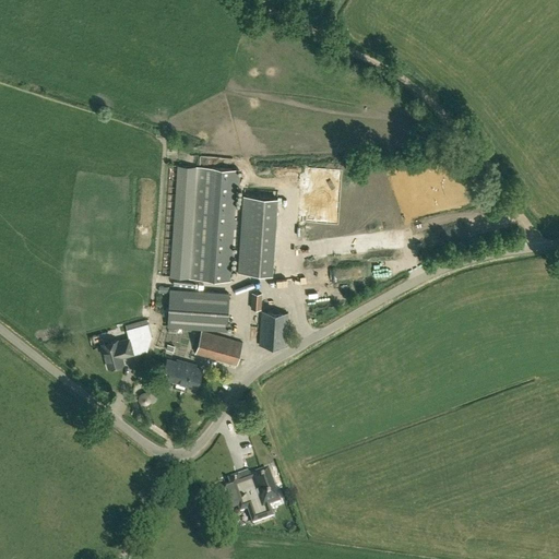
[(169,277),(190,278),(229,281),(236,169),(195,167),(177,166),(169,277)]
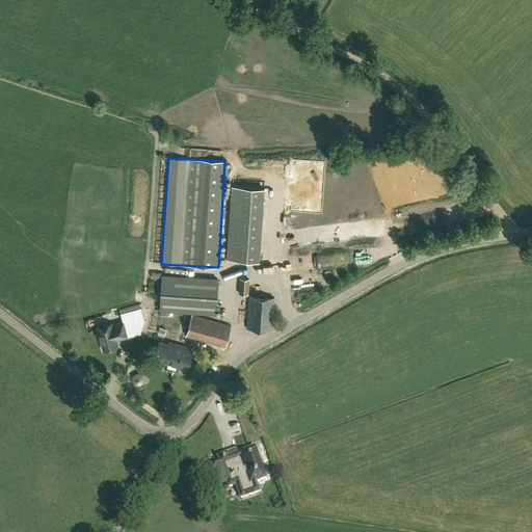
[(263,188),(231,186),(227,259),(259,261),(263,188)]
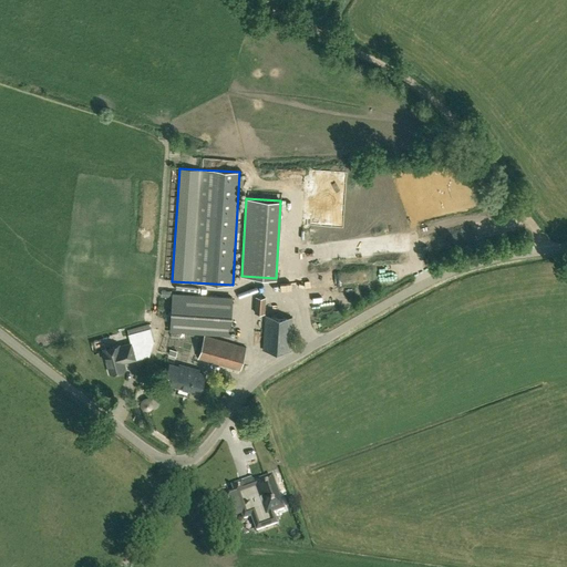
[(230,334),(233,298),(173,294),(171,330),(230,334)]
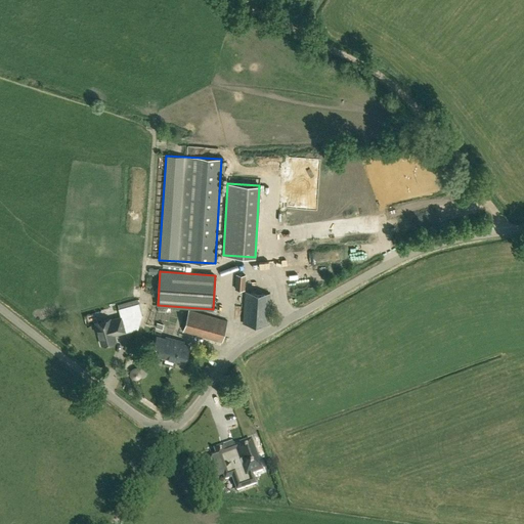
[(245,290),(246,275),(236,274),(235,289),(245,290)]
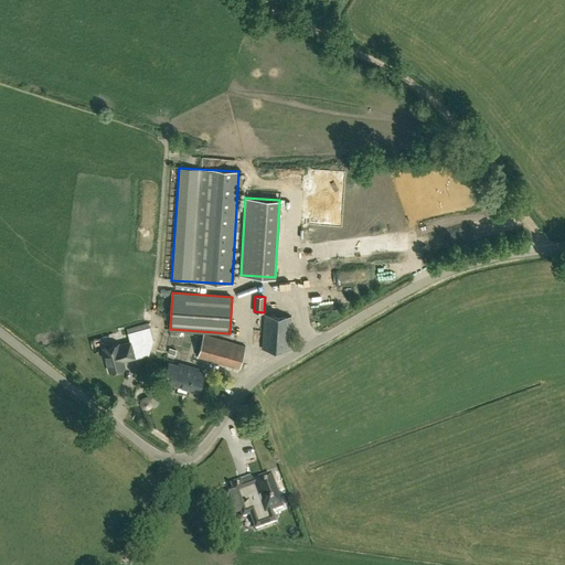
[(289,351),(291,317),(265,315),(263,349),(289,351)]
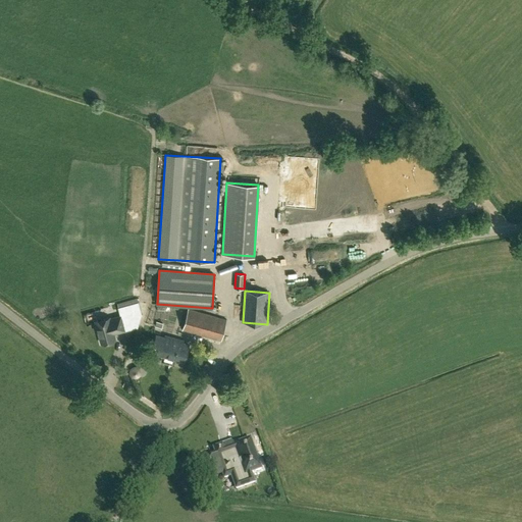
[(221,341),(227,320),(189,309),(183,330),(221,341)]
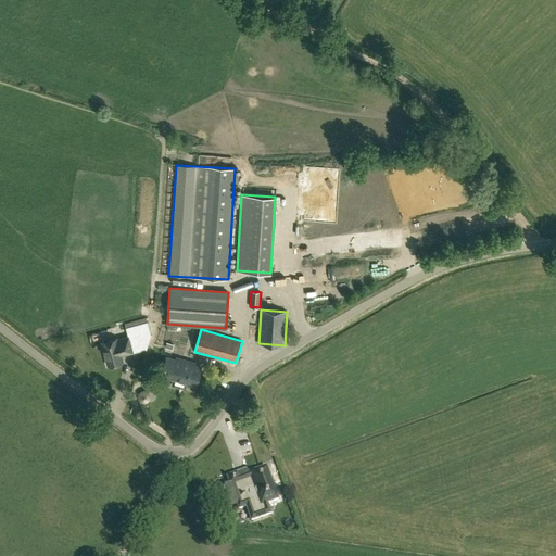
[(134,352),(129,337),(117,340),(116,339),(102,343),(108,366),(111,365),(113,367),(117,365),(117,363),(123,362),(121,353),(124,353),(125,354),(134,352)]
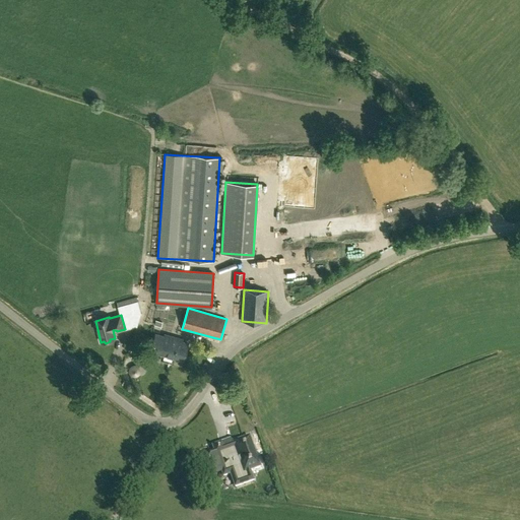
[(183,360),(188,343),(156,334),(151,350),(183,360)]
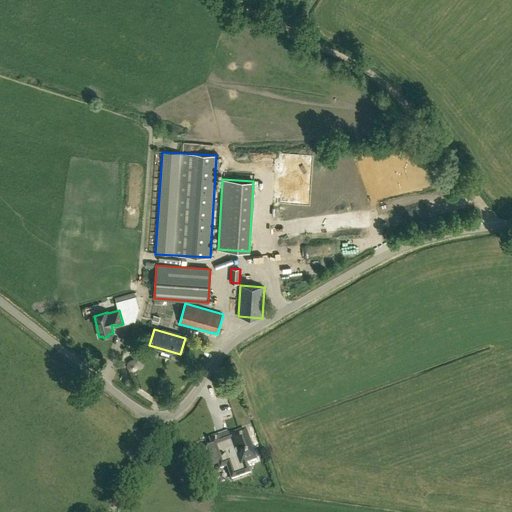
[(256,460),(246,430),(230,436),(231,439),(226,441),(226,440),(224,440),(220,441),(218,437),(210,440),(212,446),(207,447),(204,452),(209,465),(213,467),(219,465),(220,470),(227,467),(232,480),(250,473),(246,464),(256,460)]
